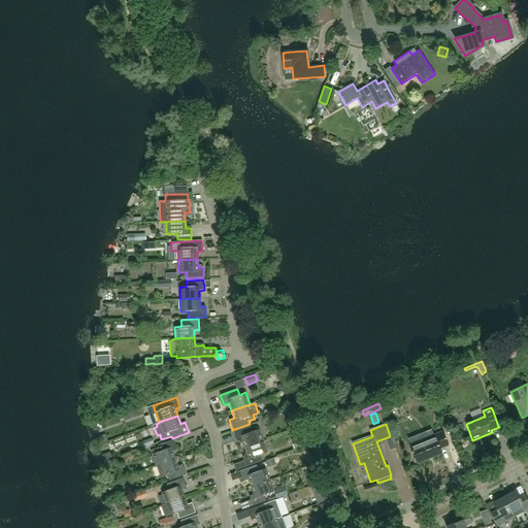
[(242,439),(244,448),(263,441),(259,429),(258,429),(257,427),(252,429),(251,426),(233,431),(237,441),(242,439)]
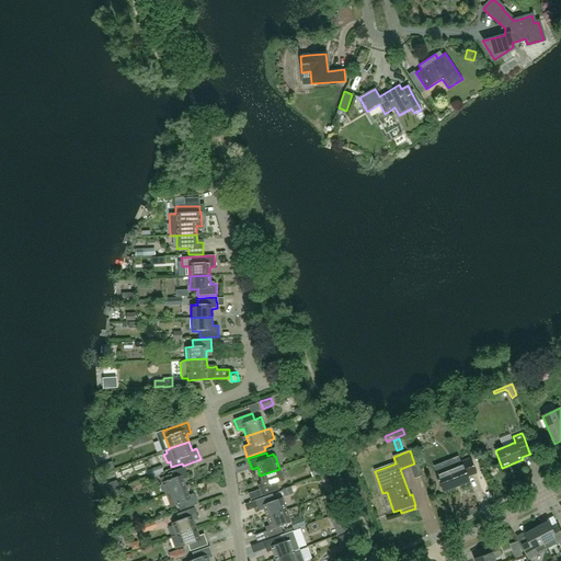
[(461,466),(436,476),(443,492),(469,481),(467,477),(476,473),(470,459),(460,462),(461,466)]
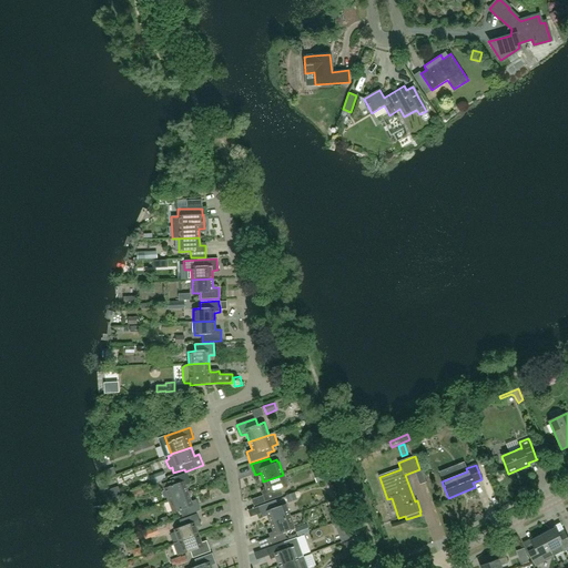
[(331,478),(326,468),(313,473),(316,483),(331,478)]
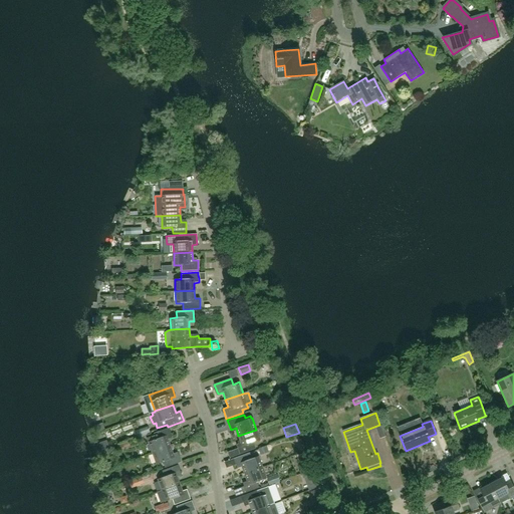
[(148,427),(135,431),(138,438),(150,434),(148,427)]
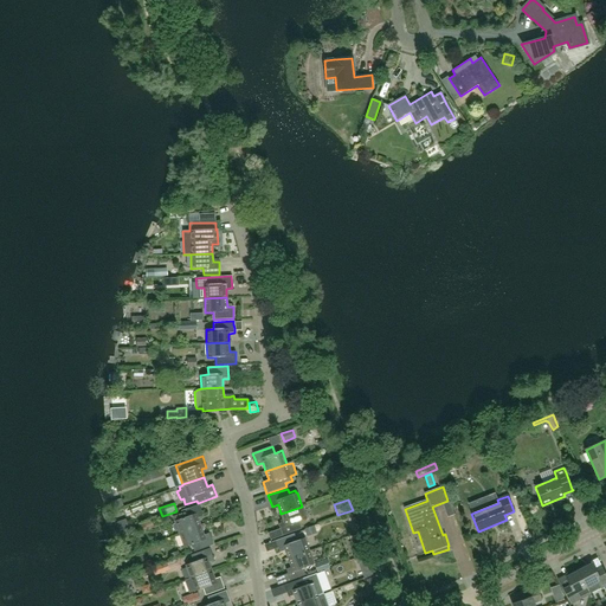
[(179,534),(200,527),(197,519),(202,516),(199,504),(180,511),(179,514),(173,516),(175,523),(173,524),(172,526),(174,530),(175,532),(178,530),(179,534)]
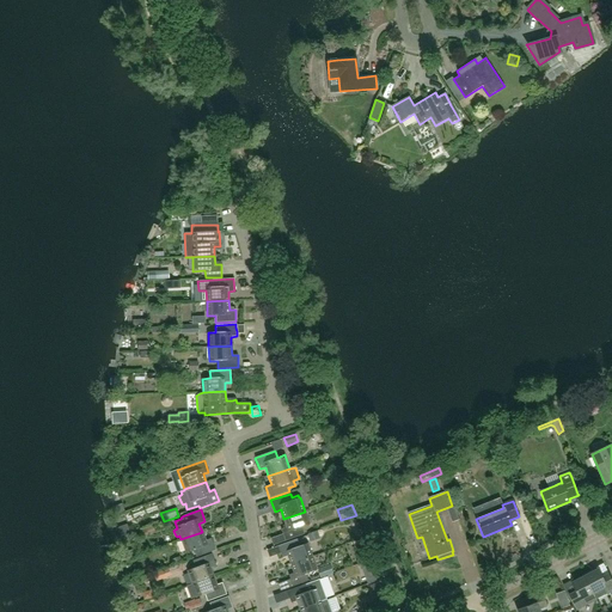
[(305,512),(283,519),(287,527),(281,530),(286,540),(305,534),(303,527),(310,524),(305,512)]
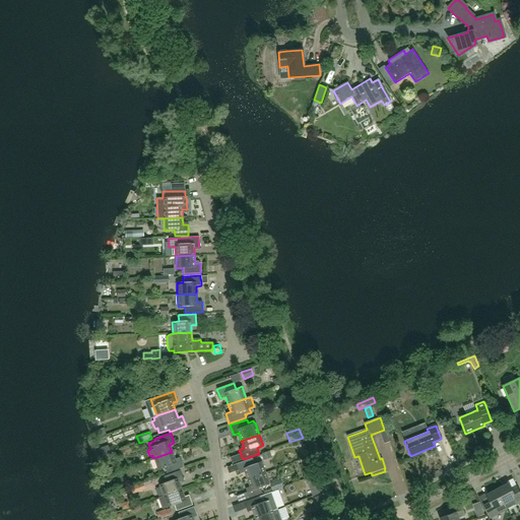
[(299,448),(305,446),(303,439),(297,441),(299,448)]
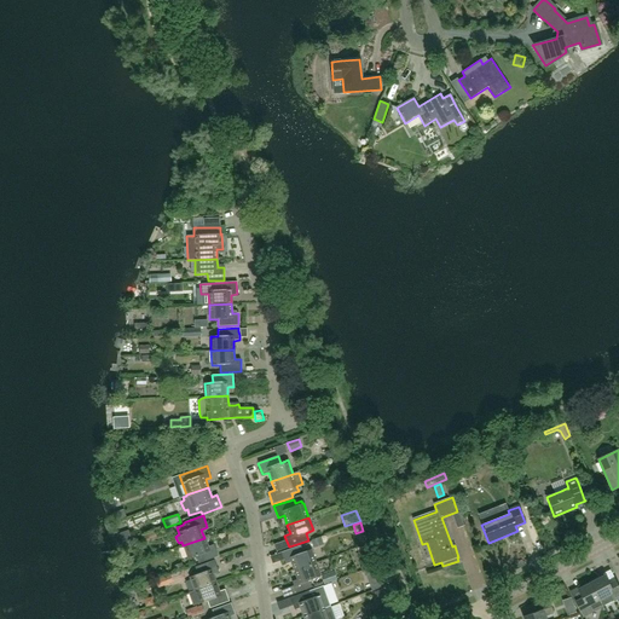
[(155,532),(140,538),(143,544),(150,542),(149,539),(156,537),(155,532)]
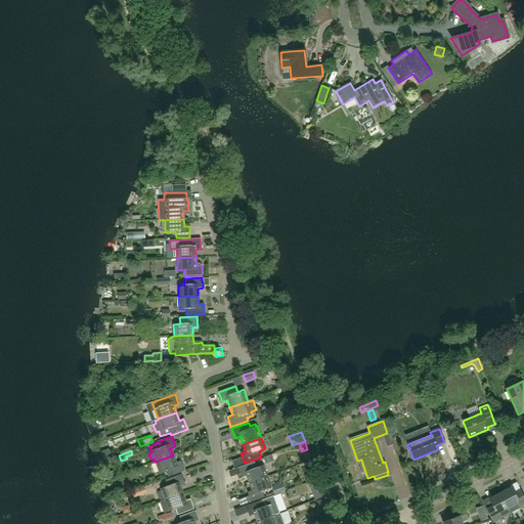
[(271,454),(263,456),(266,464),(274,461),(271,454)]
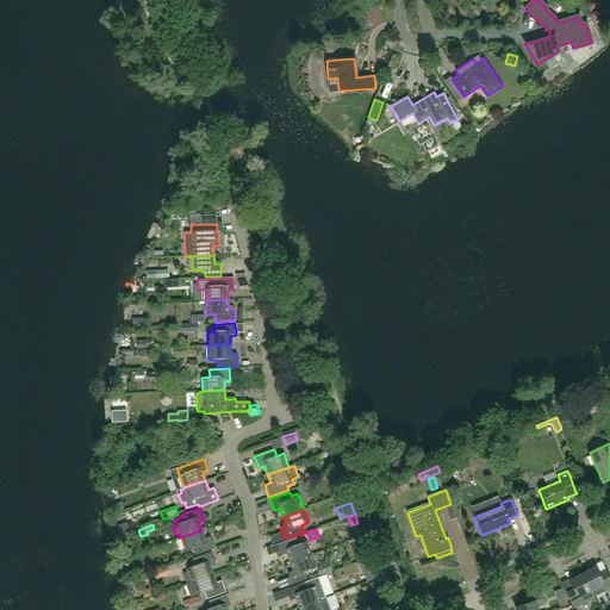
[(201,530),(180,537),(185,551),(192,548),(194,555),(215,548),(210,536),(204,539),(201,530)]
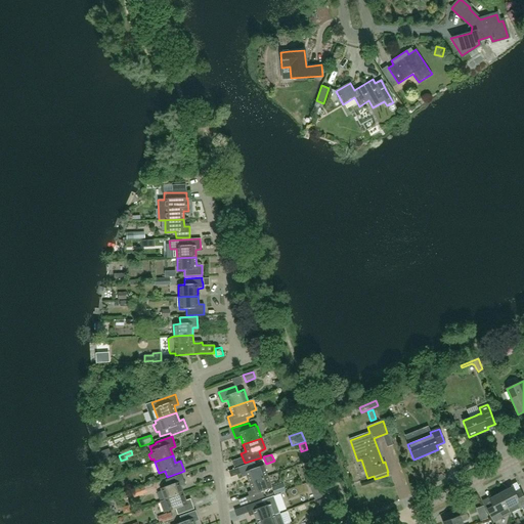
[(250,483),(267,477),(263,465),(257,468),(255,462),(238,467),(242,477),(247,476),(250,483)]
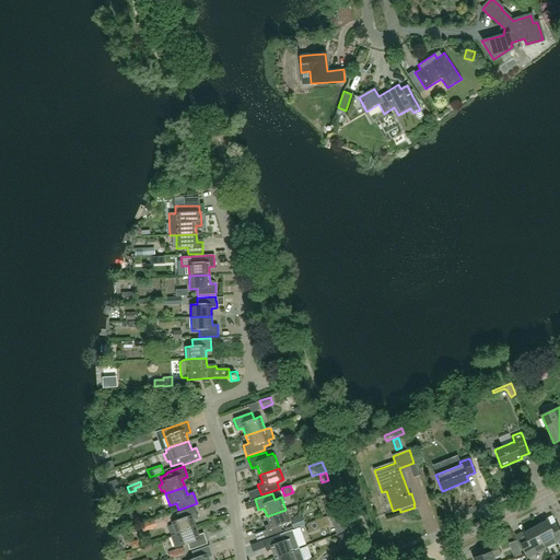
[(333,497),(326,500),(329,510),(337,506),(333,497)]
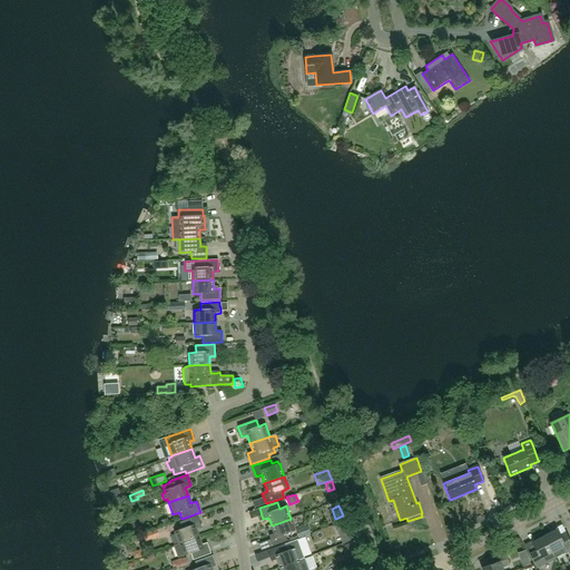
[(179,543),(198,537),(196,529),(202,527),(197,516),(179,522),(182,529),(175,531),(179,543)]
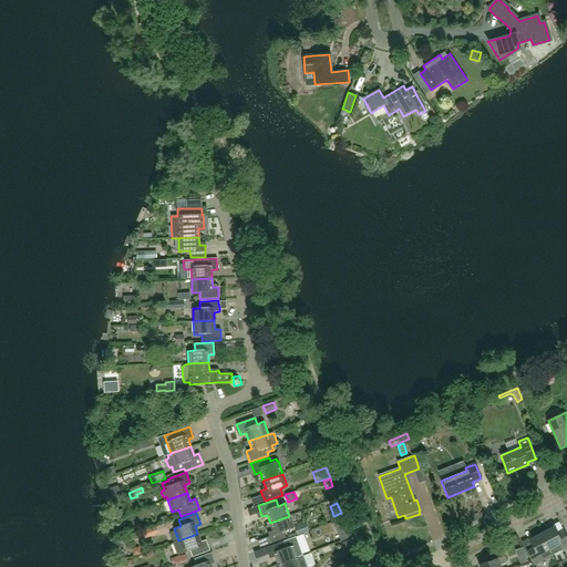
[(289,516),(270,523),(272,531),(267,533),(271,543),(286,538),(284,532),(294,528),(289,516)]
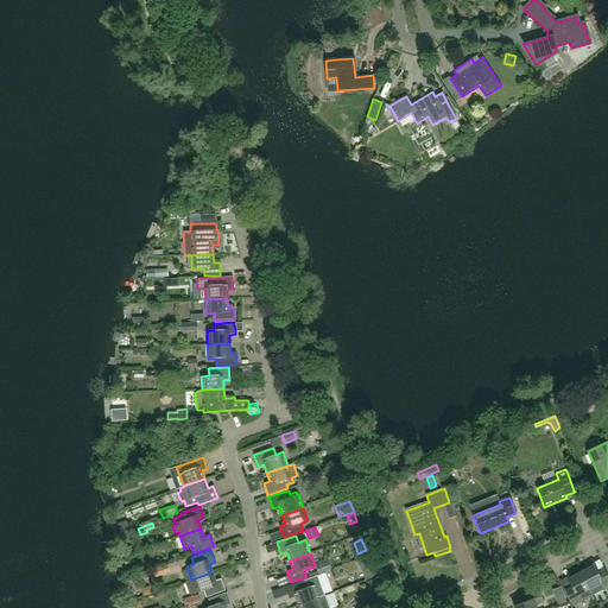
[(166,574),(182,568),(179,559),(163,567),(166,574)]
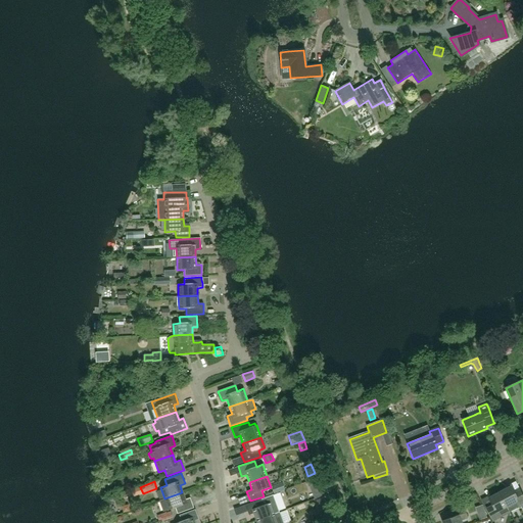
[(274,493),(285,489),(283,483),(272,486),(274,493)]
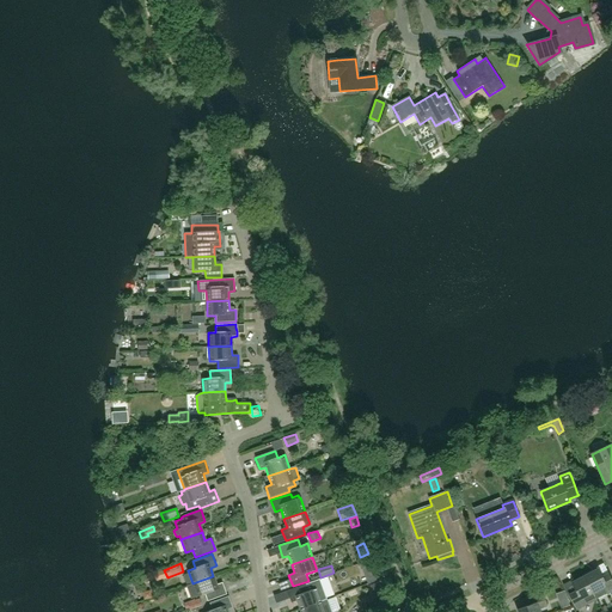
[(598,569),(585,576),(597,599),(611,591),(611,581),(609,575),(601,577),(598,569)]
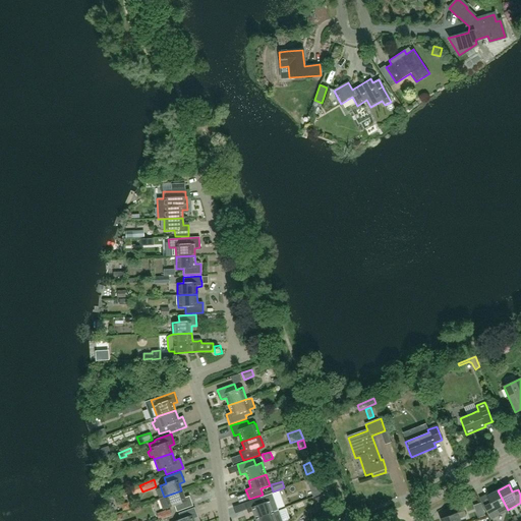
[(184,498),(181,490),(164,497),(168,508),(174,506),(176,512),(192,506),(189,497),(184,498)]
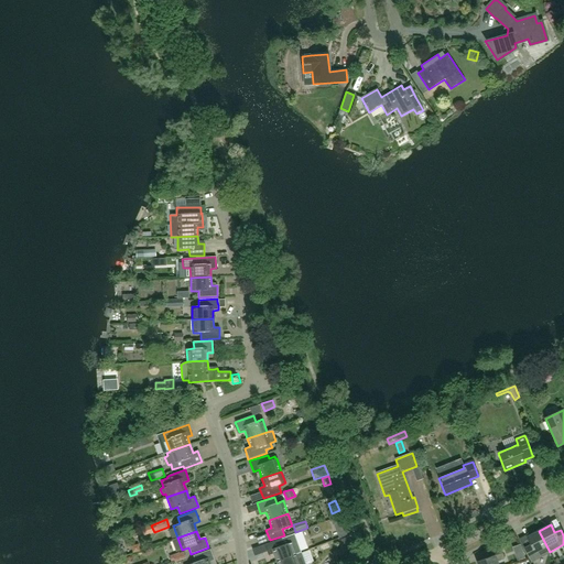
[(550,552),(539,531),(527,538),(530,545),(524,549),(531,562),(550,552)]
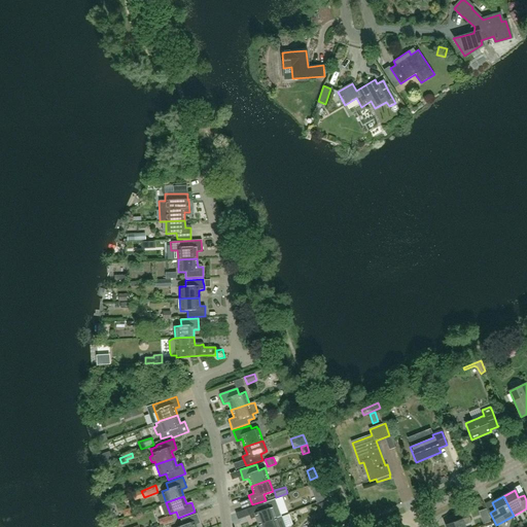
[(281,517),(275,499),(247,508),(250,519),(255,517),(258,525),(277,519),(281,517)]
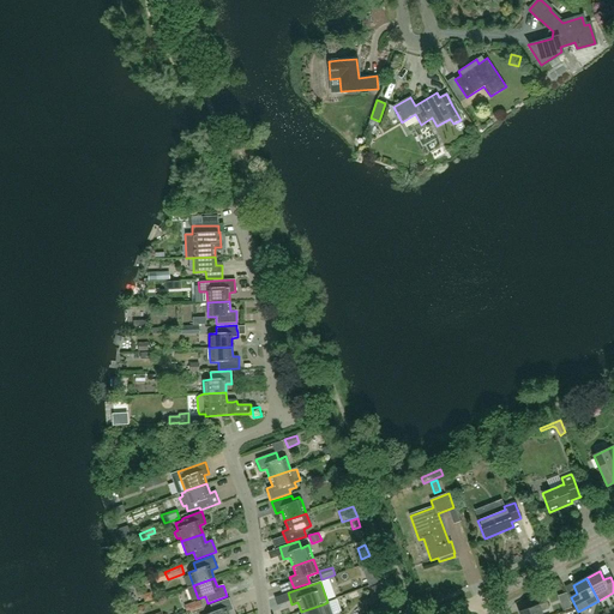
[(371,588),(379,602),(387,597),(380,583),(371,588)]
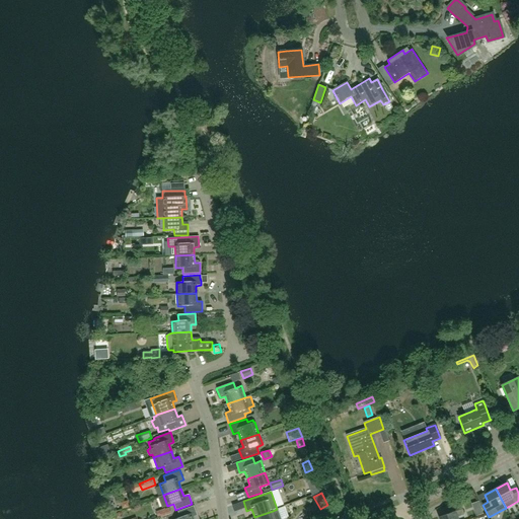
[(128,501),(121,502),(123,509),(129,507),(128,501)]
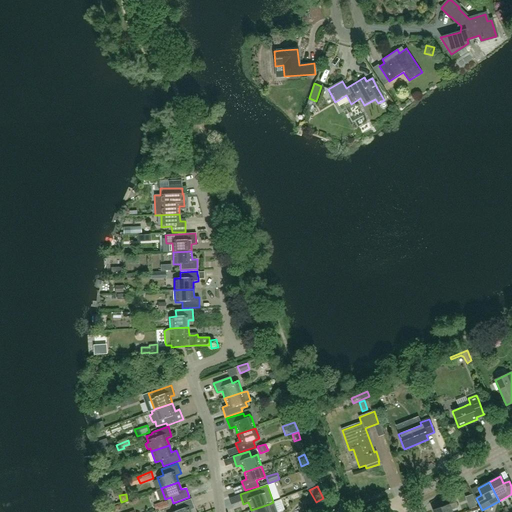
[(433,511),(451,511),(451,509),(457,507),(453,495),(441,499),(444,506),(432,510),(433,511)]
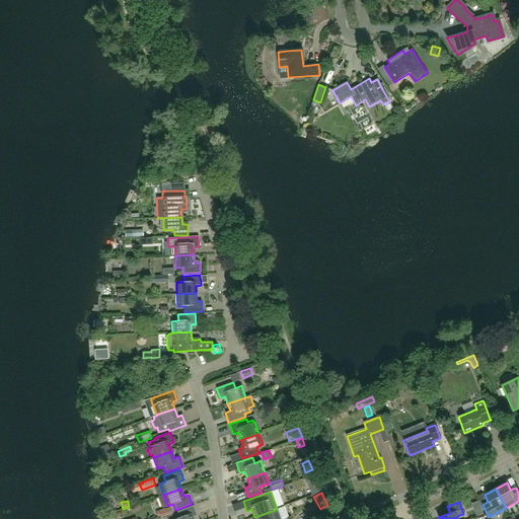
[(177,512),(179,517),(174,518),(193,518),(193,517),(197,516),(194,506),(177,512)]
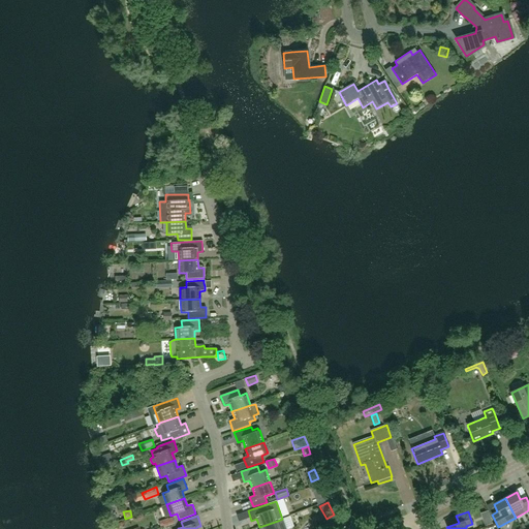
[(167,519),(158,522),(160,527),(163,526),(164,528),(175,524),(173,518),(168,519),(167,519)]
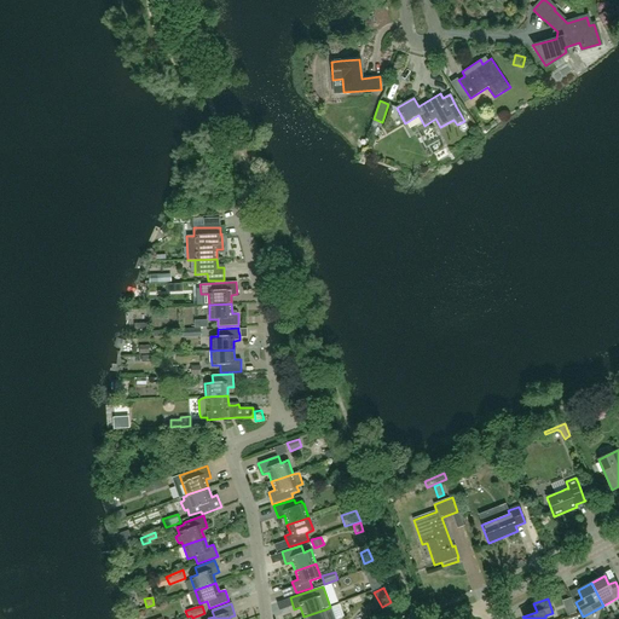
[(325,609),(304,617),(304,618),(334,618),(330,607),(325,609)]
